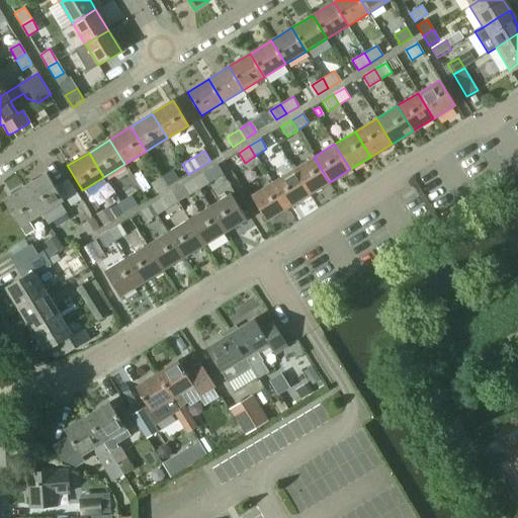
[(314,157),(292,170),(308,195),(329,182),(314,157)]
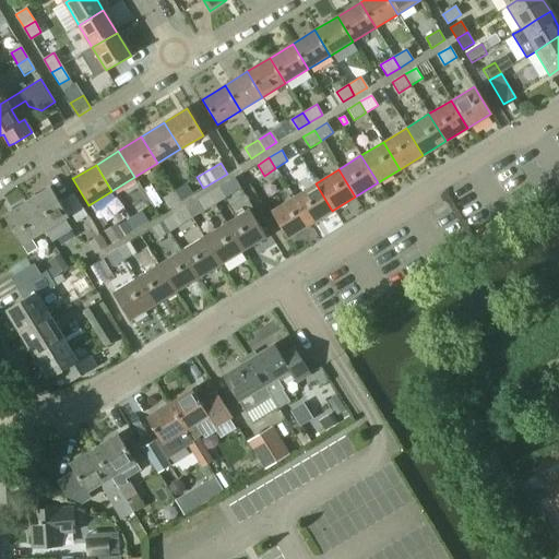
[(186,183),(175,191),(181,202),(192,194),(186,183)]
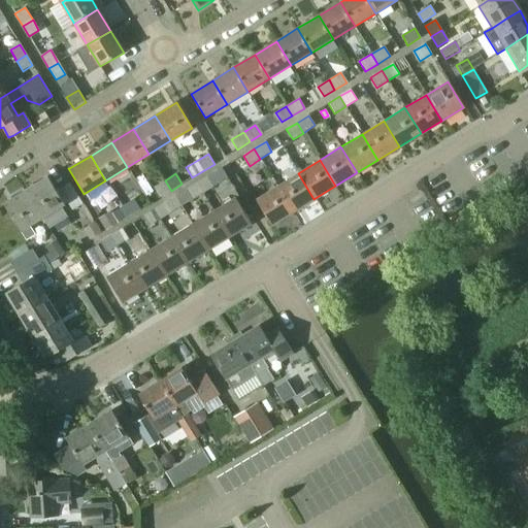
[(298,173),(276,187),(293,211),(314,199),(298,173)]
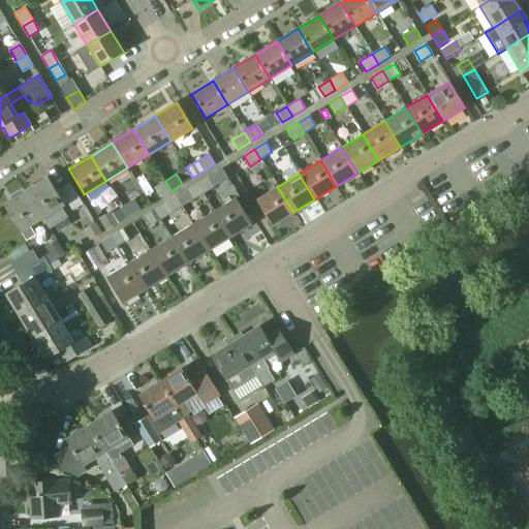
[(143,176),(135,180),(146,196),(153,192),(143,176)]
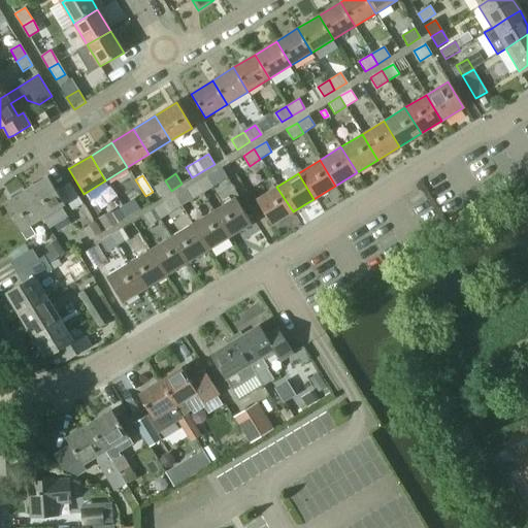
[(207,176),(197,183),(203,194),(213,187),(207,176)]
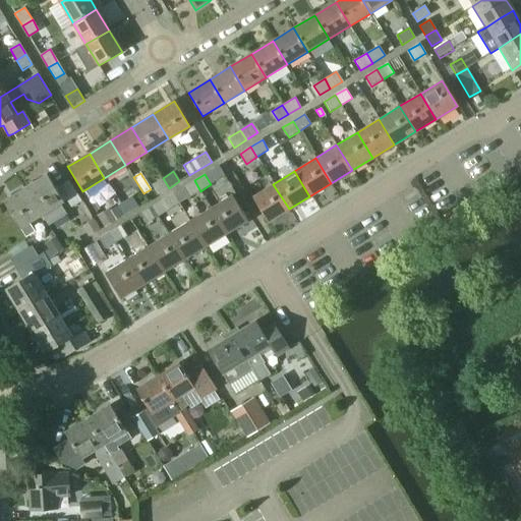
[(47,175),(25,188),(42,215),(49,226),(66,215),(60,204),(63,201),(47,175)]
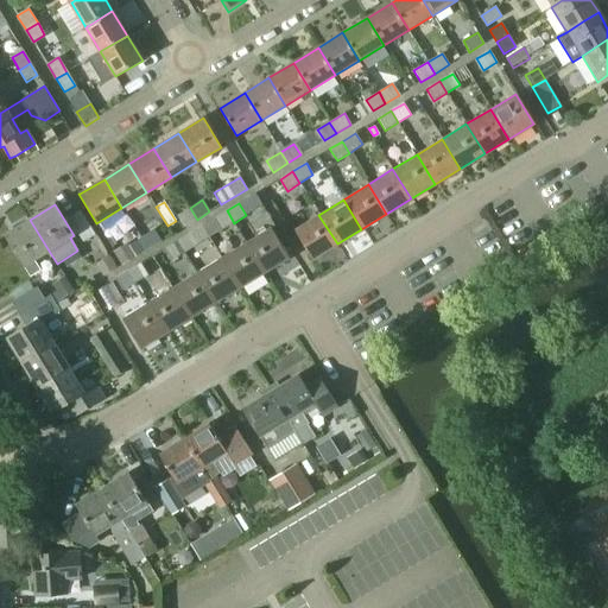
[(197,220),(190,208),(177,215),(184,227),(197,220)]
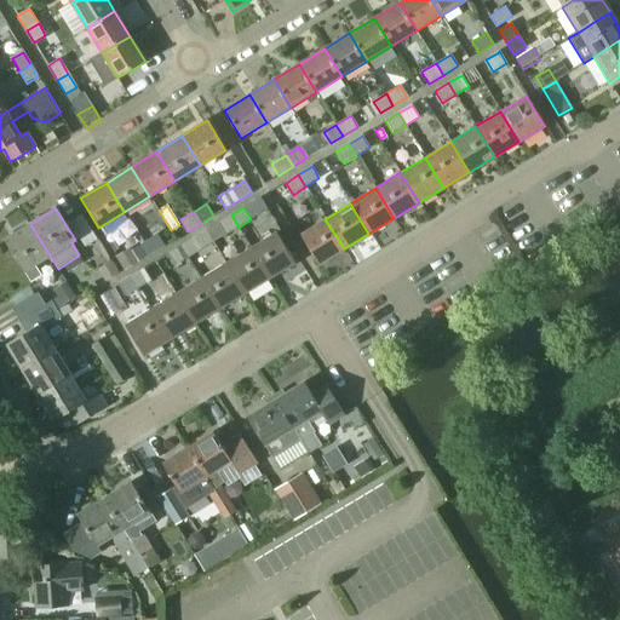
[(239,228),(231,214),(217,224),(225,236),(239,228)]
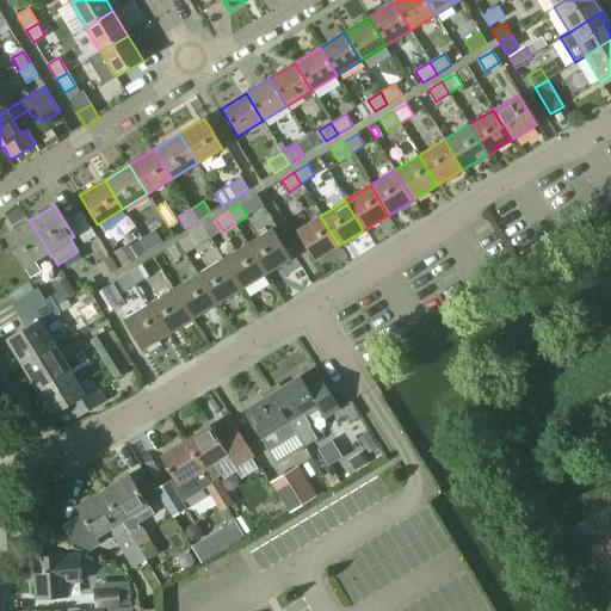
[(80,214),(68,222),(84,246),(96,239),(80,214)]
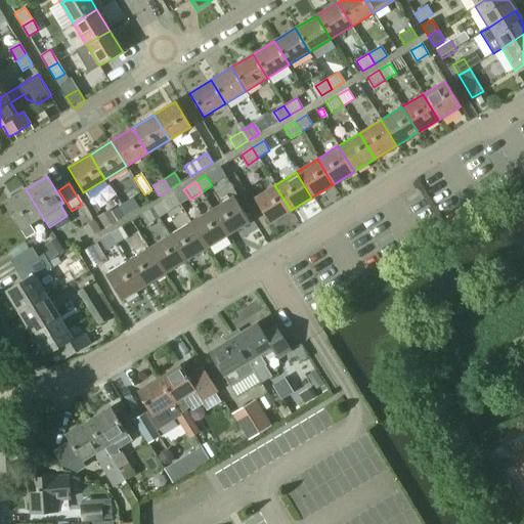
[(291,210),(274,185),(254,198),(269,223),(291,210)]
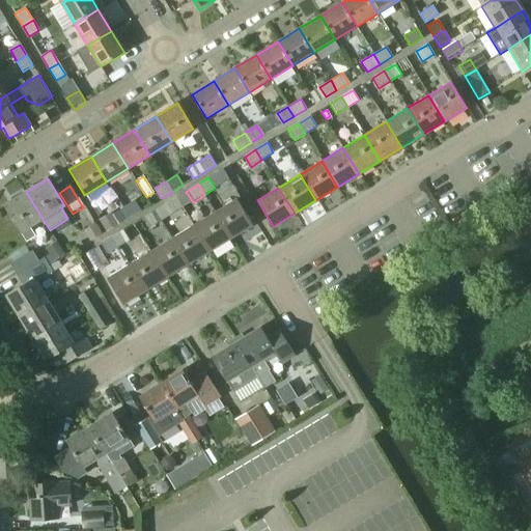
[(43,219),(26,192),(4,205),(21,232),(26,242),(35,235),(29,227),(43,219)]
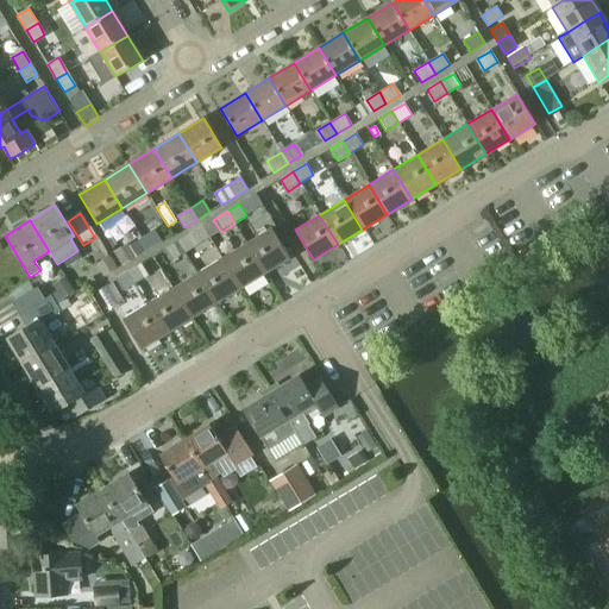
[(252,239),(246,244),(264,274),(271,270),(289,258),(286,251),(271,228),(252,239)]
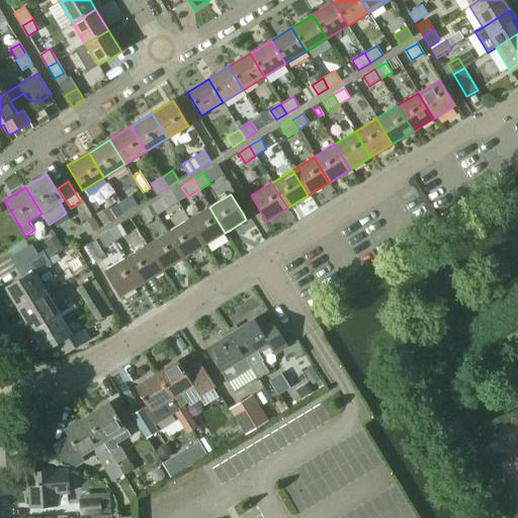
[(125,212),(138,205),(132,195),(119,203),(125,212)]
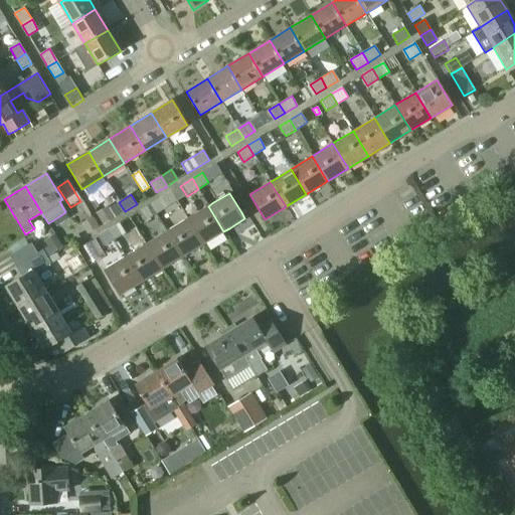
[(161,197),(151,204),(157,214),(167,207),(161,197)]
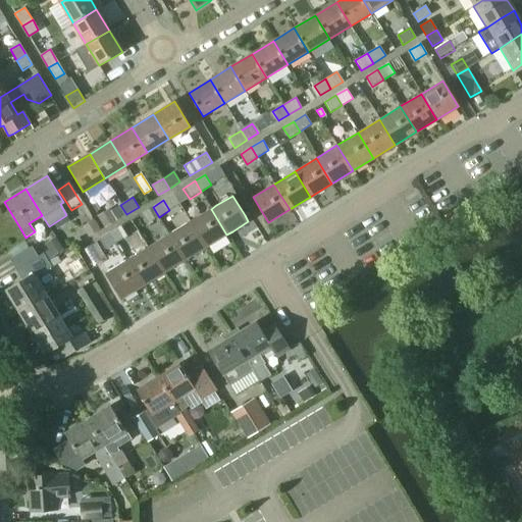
[(116,220),(126,214),(120,205),(110,211),(116,220)]
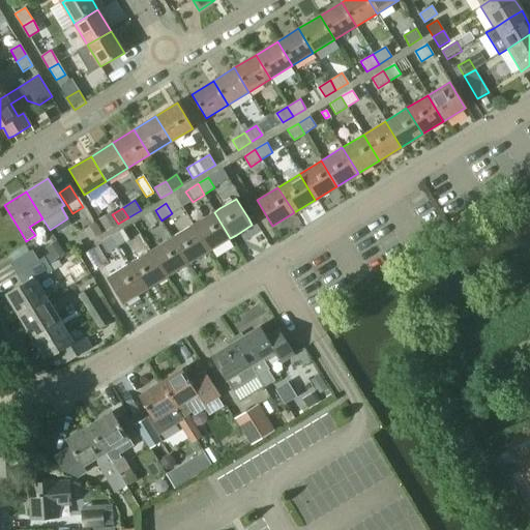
[(144,217),(150,227),(160,221),(155,210),(144,217)]
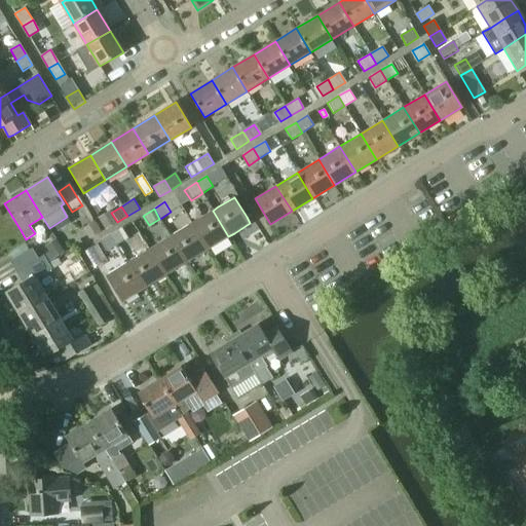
[(97,219),(104,230),(117,222),(111,213),(110,211),(97,219)]
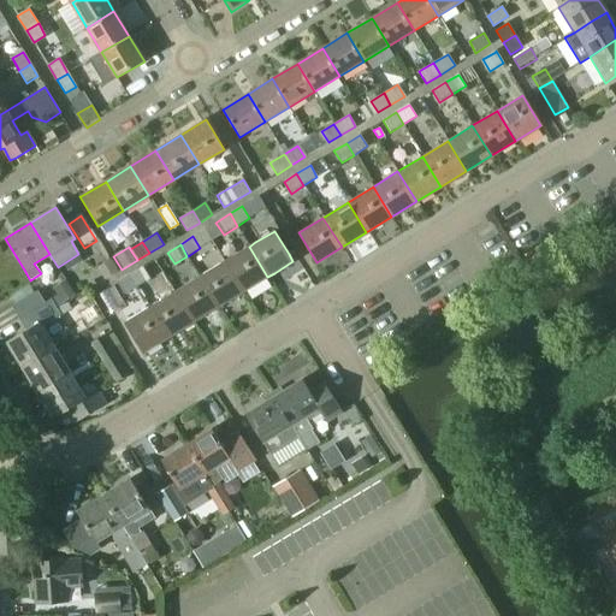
[(237,254),(225,261),(243,291),(255,284),(267,277),(249,247),(237,254)]
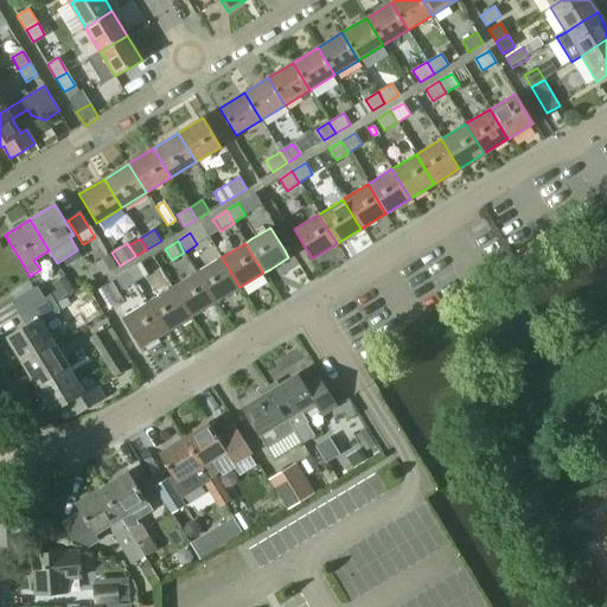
[(96,263),(103,275),(116,268),(109,256),(96,263)]
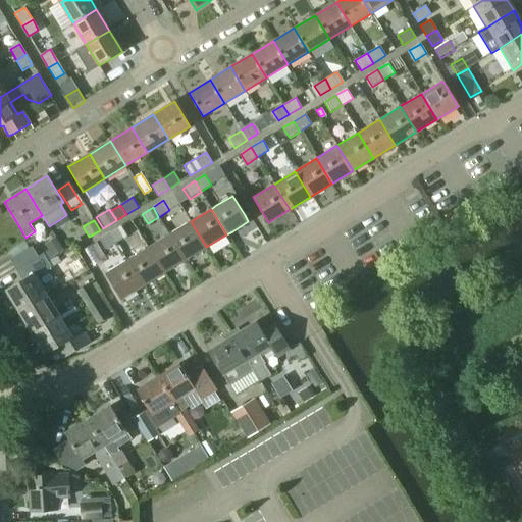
[(169,235),(168,235),(184,260),(206,247),(191,221),(185,224),(169,235)]
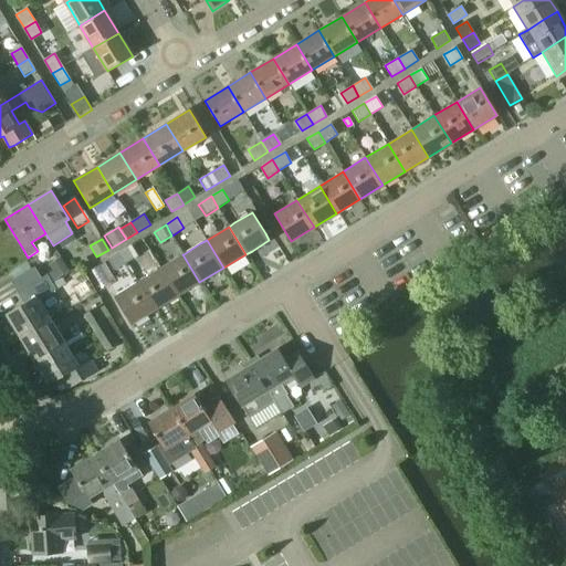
[(137,254),(133,245),(119,253),(125,262),(137,254)]
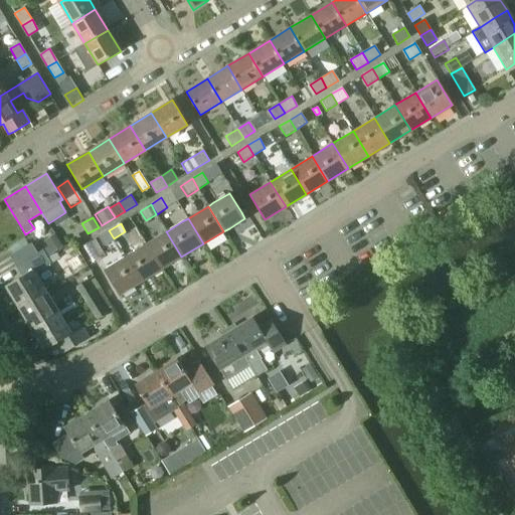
[(98,237),(103,245),(114,238),(109,230),(98,237)]
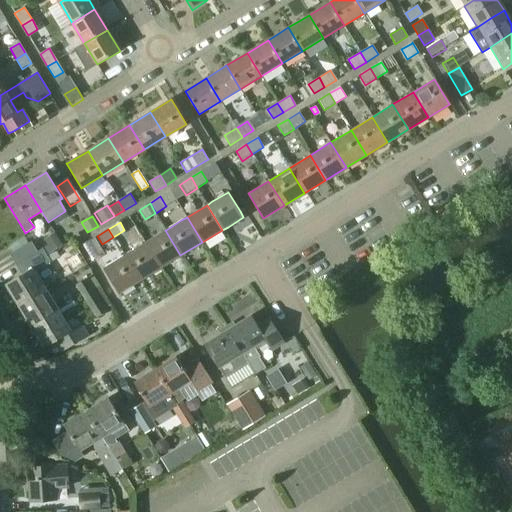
[(165,230),(144,243),(159,268),(180,255),(165,230)]
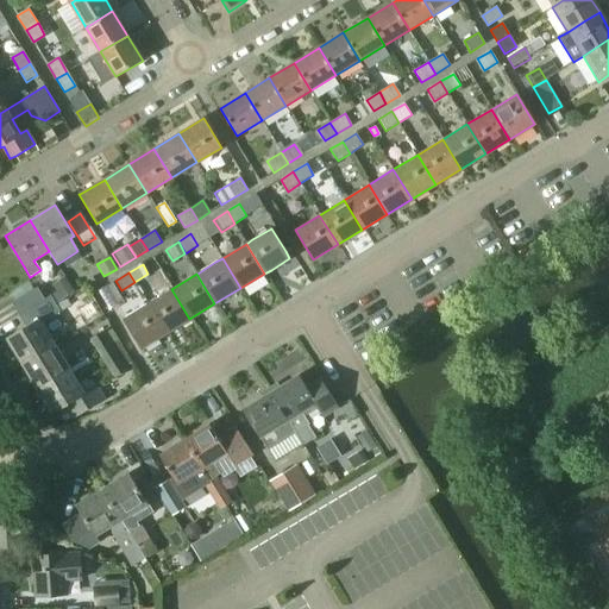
[(64,277),(51,286),(56,294),(61,301),(74,293),(64,277)]
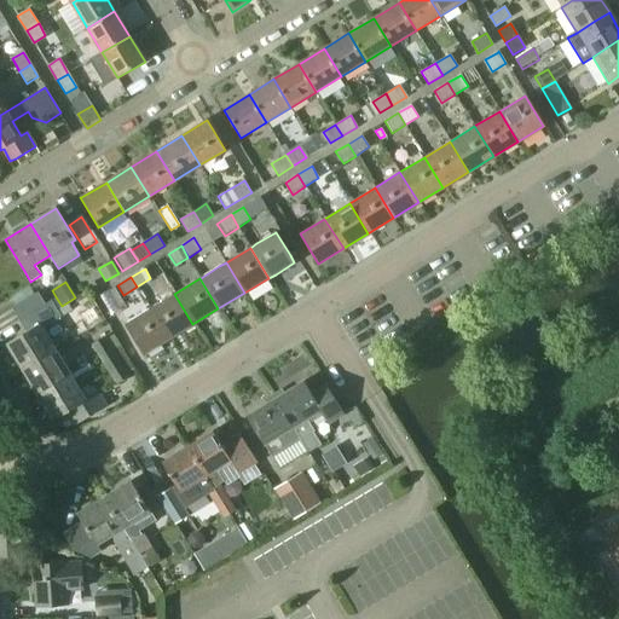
[(38,294),(12,308),(19,320),(46,305),(38,294)]
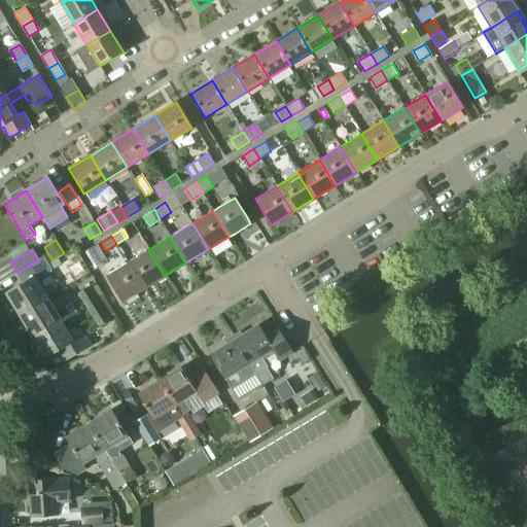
[(139,256),(127,264),(141,289),(154,282),(164,276),(148,250),(139,256)]
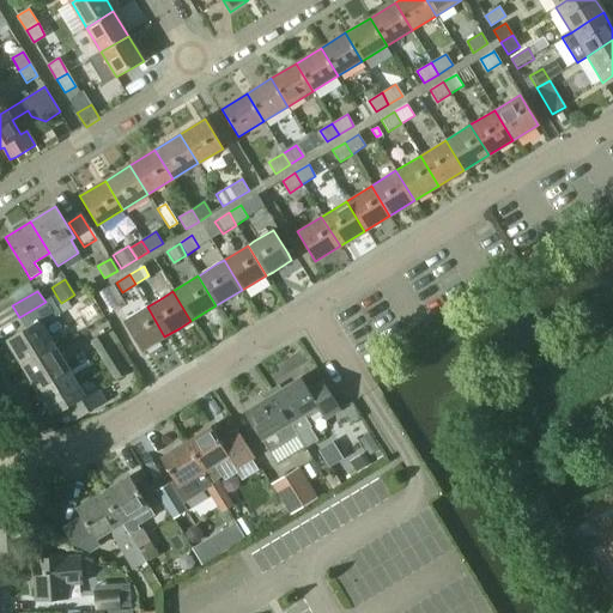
[(7,341),(22,365),(55,346),(42,326),(60,315),(52,298),(46,302),(19,317),(26,329),(7,341)]
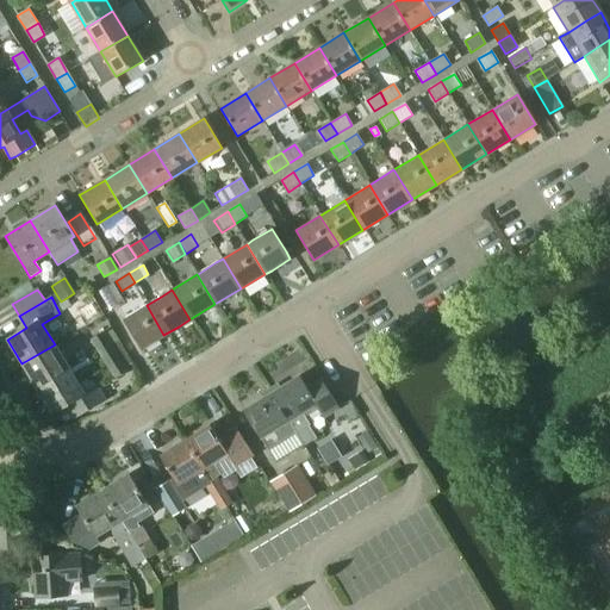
[(163,335),(147,305),(142,307),(124,318),(142,349),(163,335)]
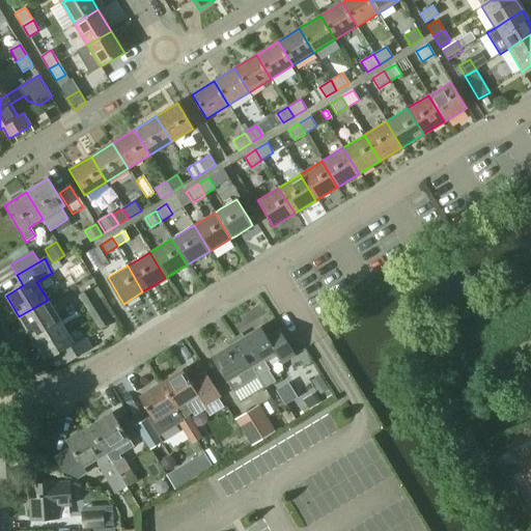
[(79,297),(86,307),(86,306),(96,301),(90,289),(79,297)]
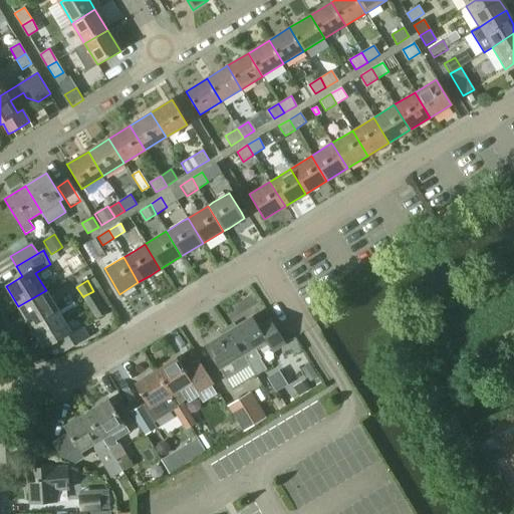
[(18,306),(31,327),(58,311),(46,290),(18,306)]
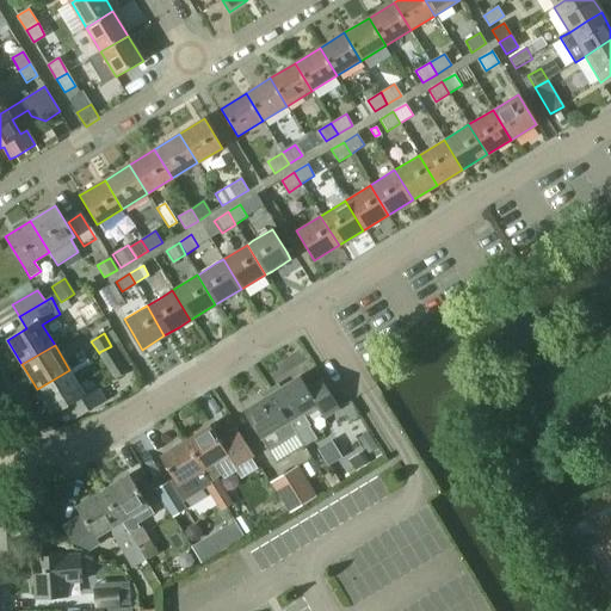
[(99,352),(99,353),(115,378),(127,371),(111,346),(99,352)]
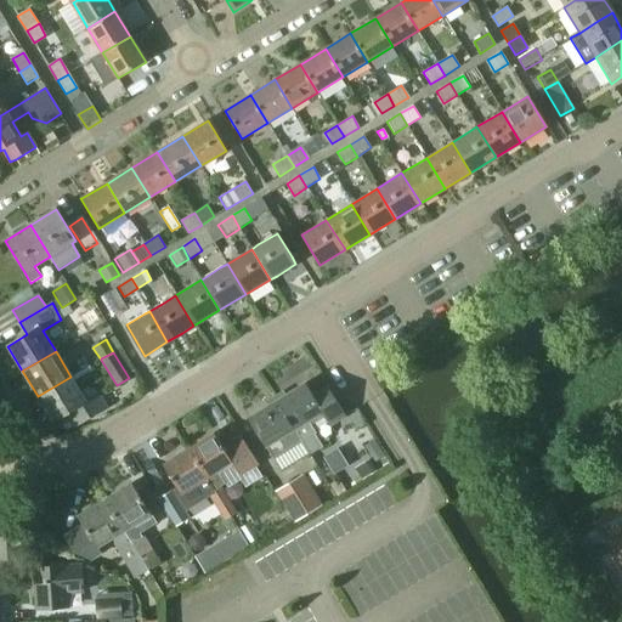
[(71,377),(38,396),(54,423),(67,414),(74,428),(107,408),(94,385),(82,393),(80,393),(71,377)]
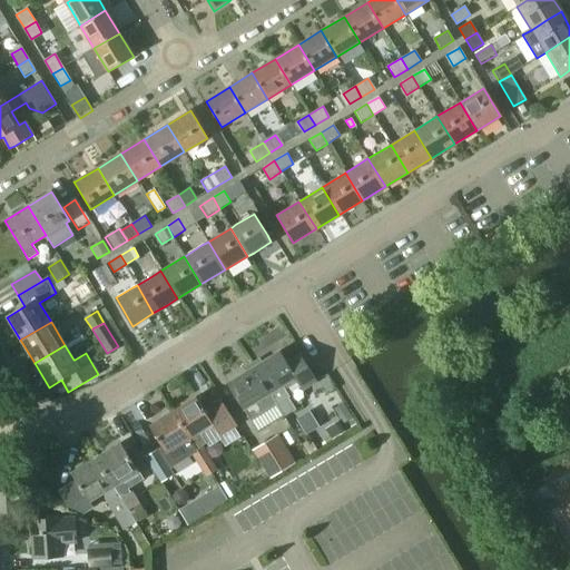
[(287,363),(279,351),(254,367),(283,416),(295,410),(287,397),(290,396),(285,390),(296,382),(302,391),(317,381),(301,354),(287,363)]
